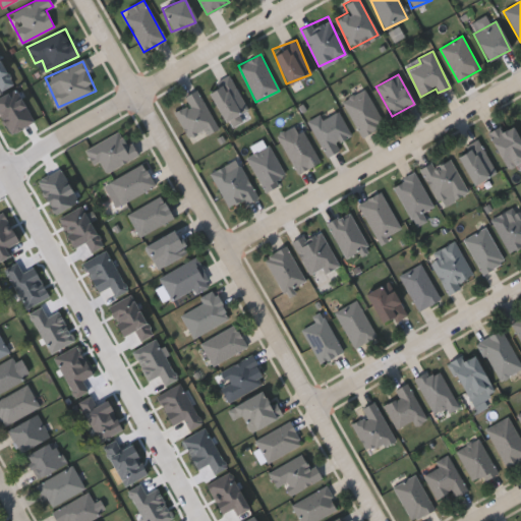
[(225,122),(206,90),(228,75),(248,108),(225,122)]
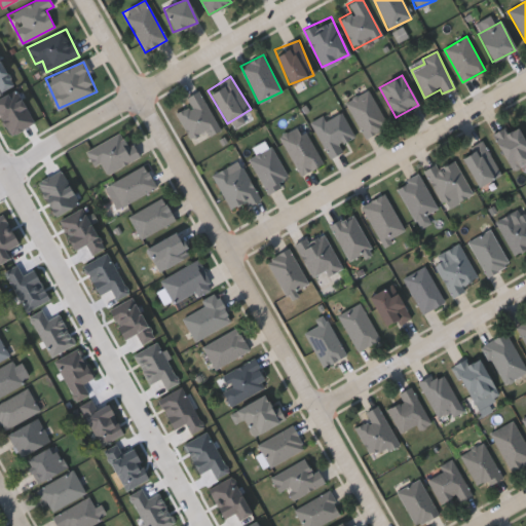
[(218,127),(191,141),(177,112),(190,105),(186,97),(199,89),(218,127)]
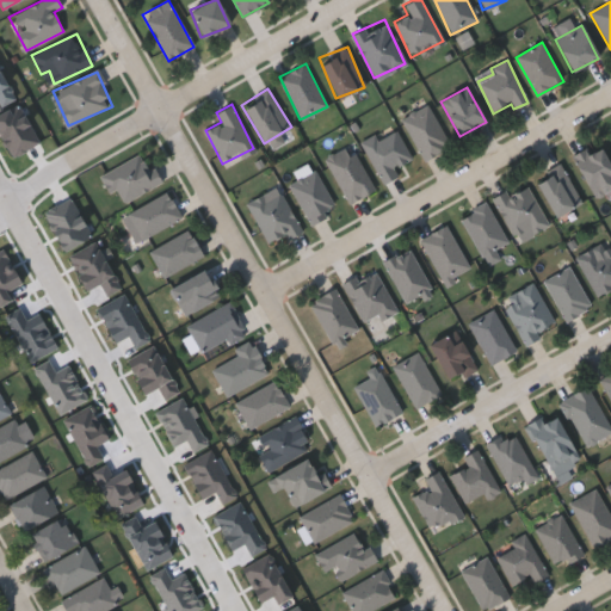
[(451,144),(426,160),(401,119),(426,104),(451,144)]
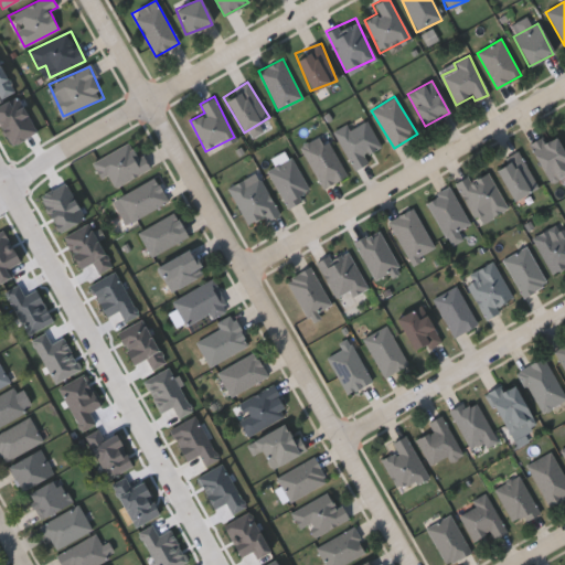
[(368,162),(354,169),(333,131),(347,124),(349,128),(365,119),(381,147),(364,156),(368,162)]
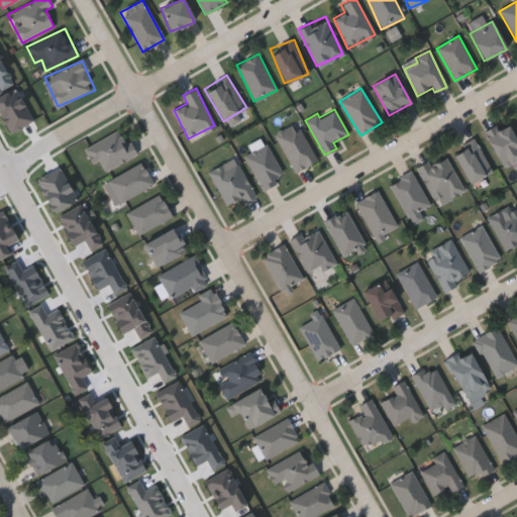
[(507,121),(516,139),(516,161),(504,168),(485,132),(507,121)]
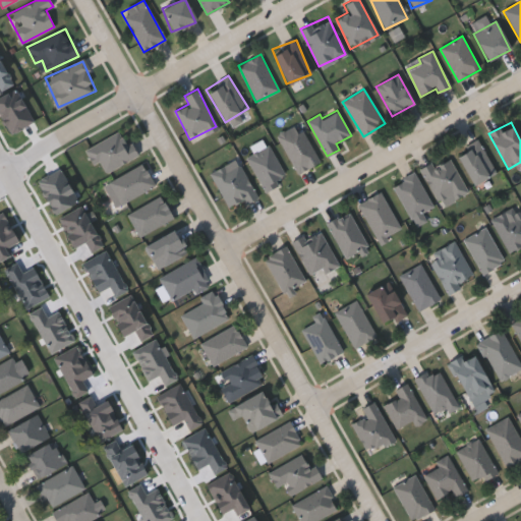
[(297,173),(276,135),(298,123),(320,161),(297,173)]
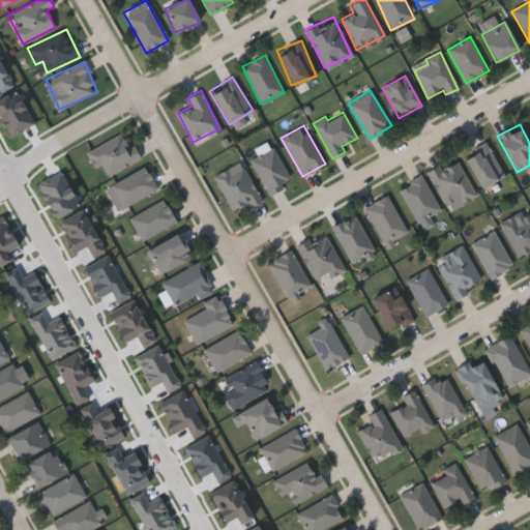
[(86,151),(125,131),(139,159),(106,176),(101,166),(95,169),(86,151)]
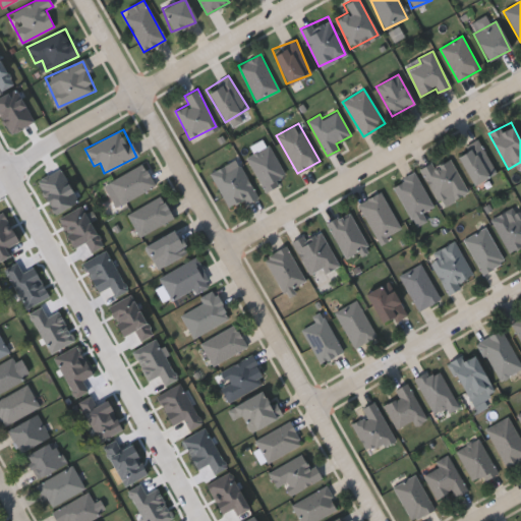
[(497,172),(474,184),(456,152),(477,139),(497,172)]
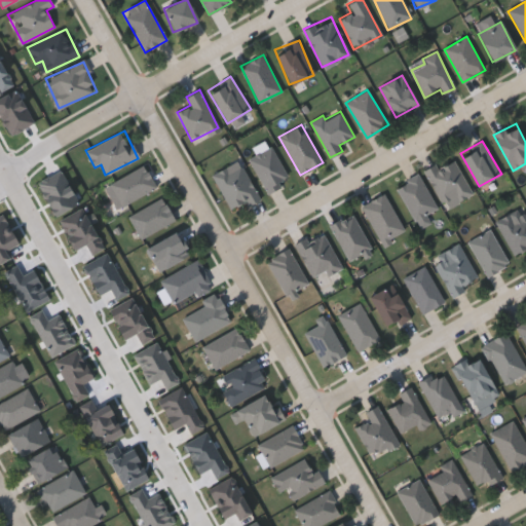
[(249,157),(271,145),(290,180),(267,192),(249,157)]
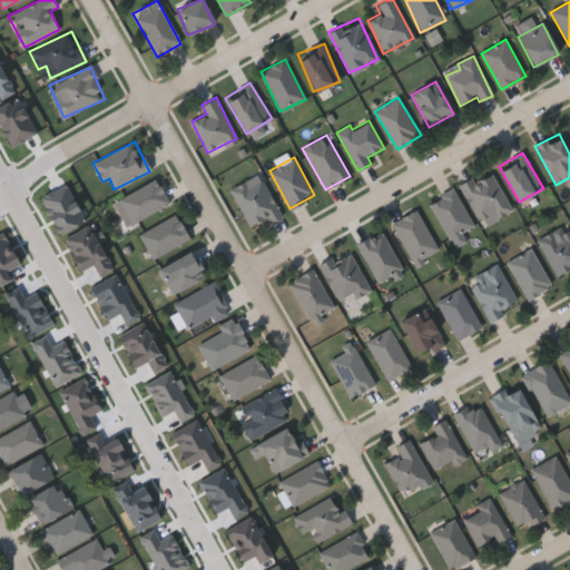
[(461,185),(491,170),(511,212),(481,226),(461,185)]
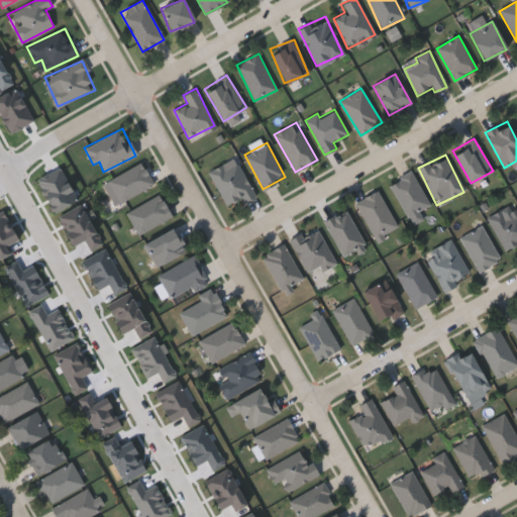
[(237,159),(254,195),(226,207),(210,171),(237,159)]
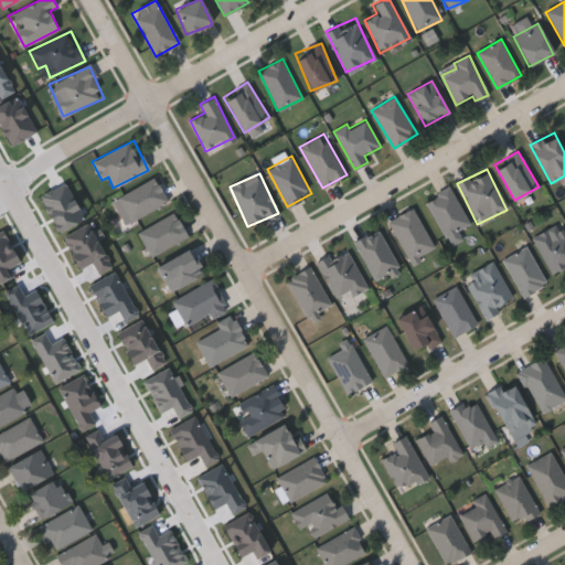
[(168,201),(131,221),(118,196),(155,177),(168,201)]
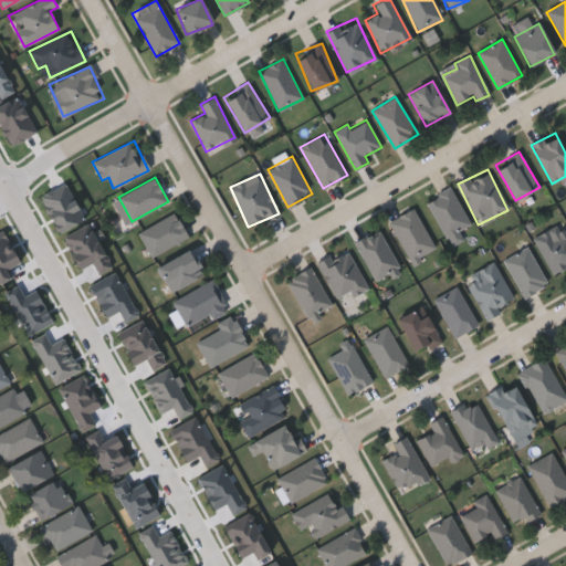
[(450,244),(426,201),(450,187),(470,223),(456,231),(460,239),(450,244)]
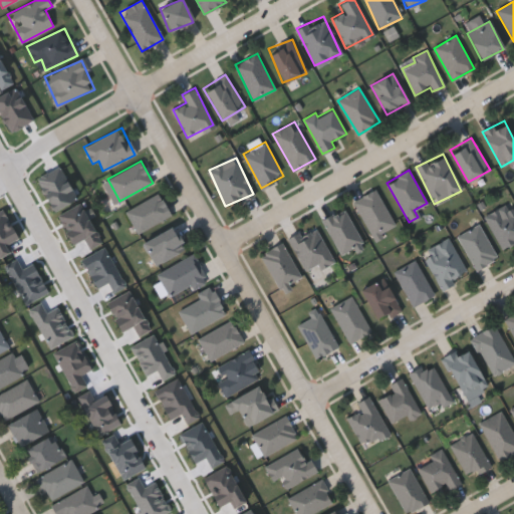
[(376,189),(395,226),(370,237),(353,200),(376,189)]
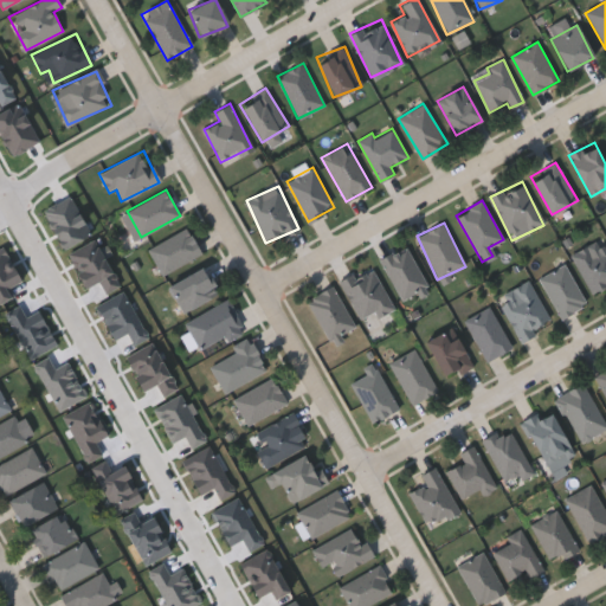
[(162,275),(147,249),(187,227),(201,253),(162,275)]
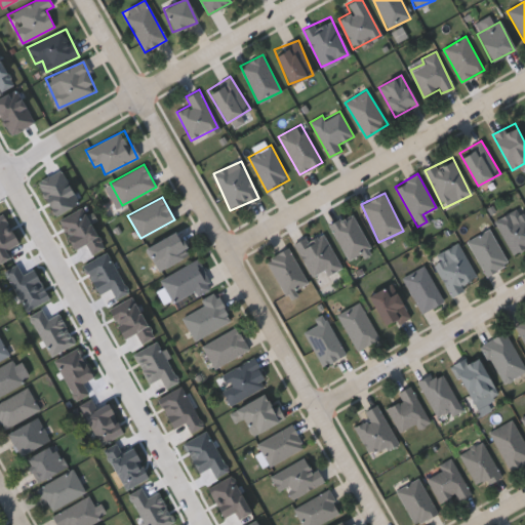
[(494,219),(524,206),(524,208),(524,248),(512,255),(494,219)]
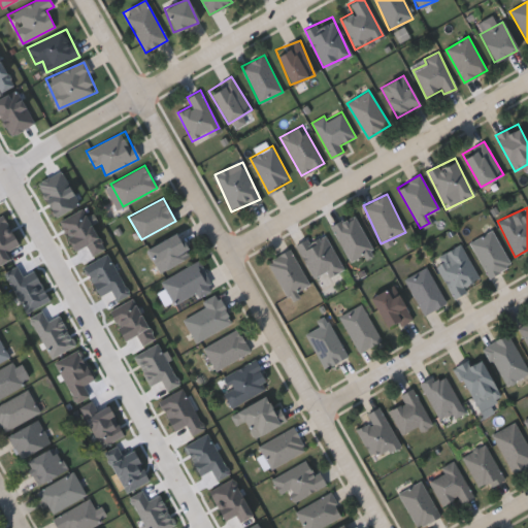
[(331,226),(353,213),(372,249),(351,261),(331,226)]
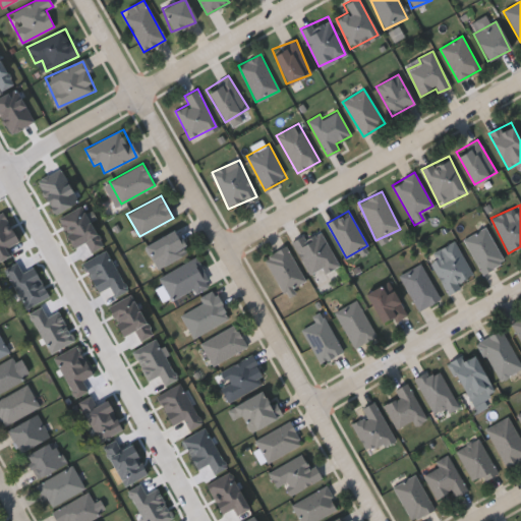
[(320,227),(338,266),(310,278),(293,240),(320,227)]
